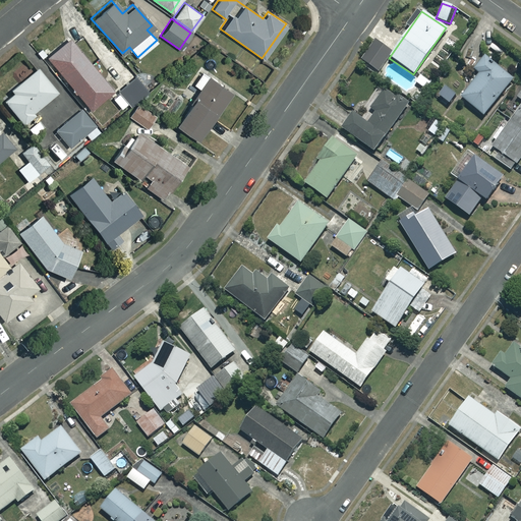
[(113,89),(66,36),(44,55),(91,108),(113,89)]
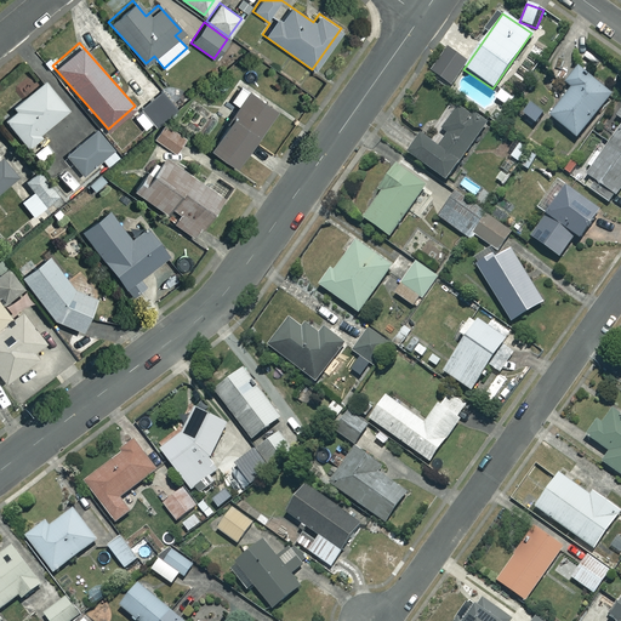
[(466,62),(446,50),(432,72),(450,85),(466,62)]
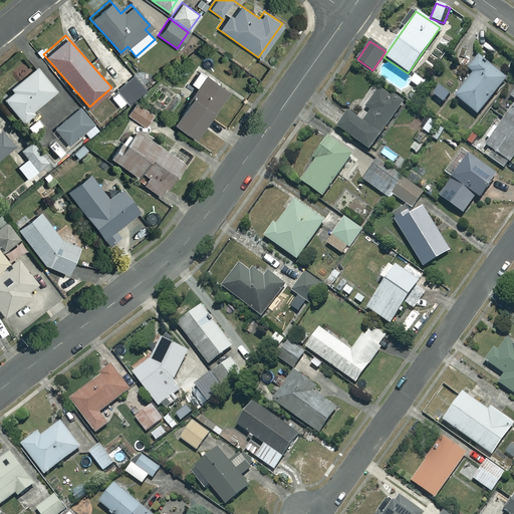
[(498,50),(484,41),(479,47),(493,57),(498,50)]
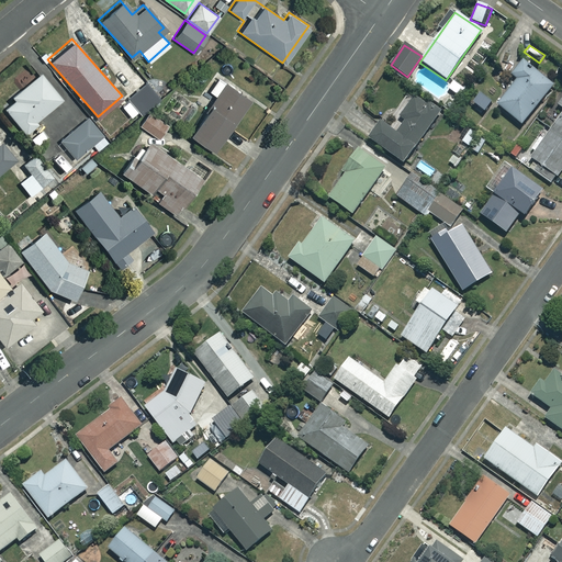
[(552,86),(521,62),(510,76),(516,80),(496,105),(520,125),(552,86)]
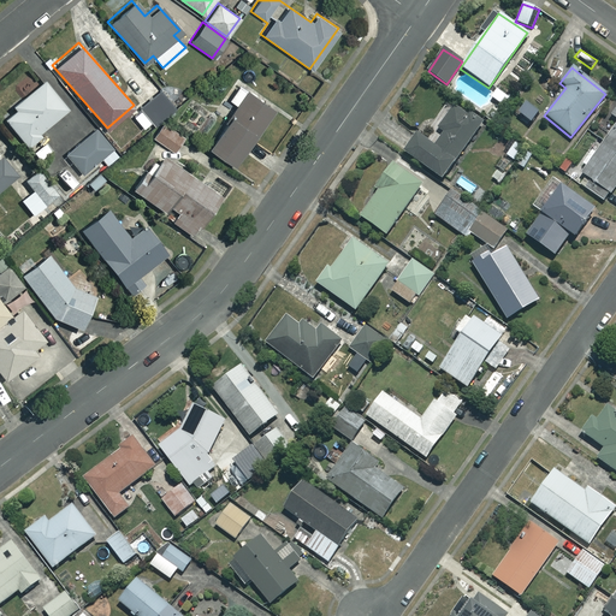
[(64,108),(41,81),(0,116),(0,119),(22,144),(64,108)]
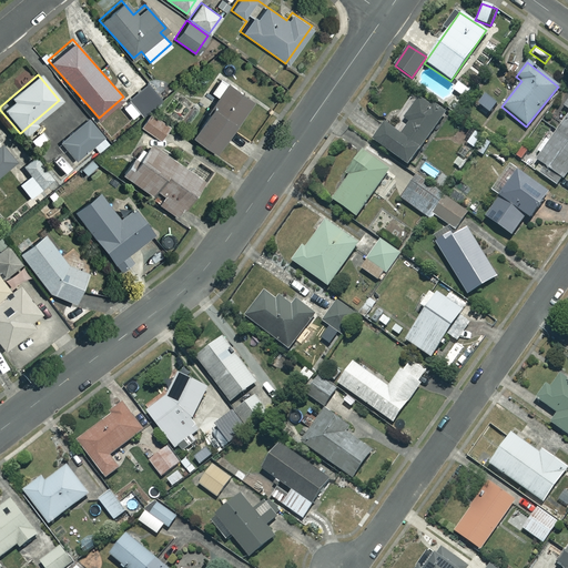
[(250,100),(217,78),(209,91),(216,97),(191,135),(214,151),(233,123),(234,124),(250,100)]
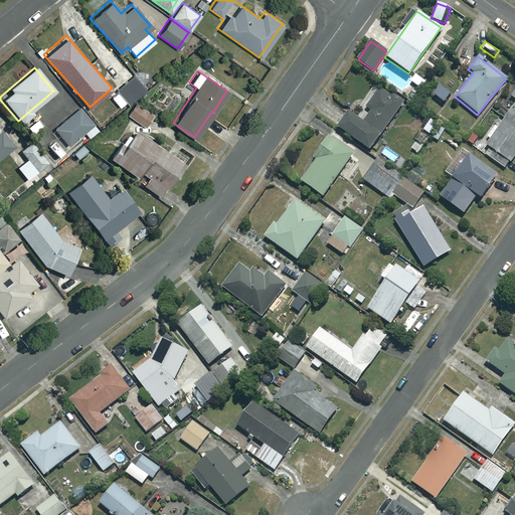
[(144,90),(131,74),(115,89),(128,104),(144,90)]
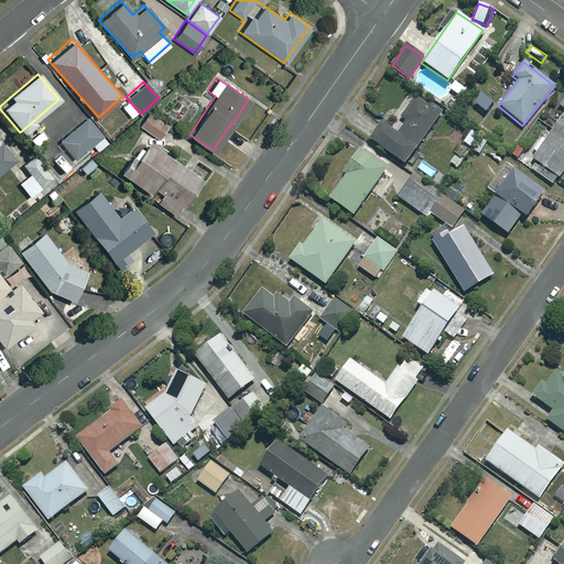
[(563,169),(563,96),(557,105),(563,109),(563,112),(532,159),(559,177),(563,169)]
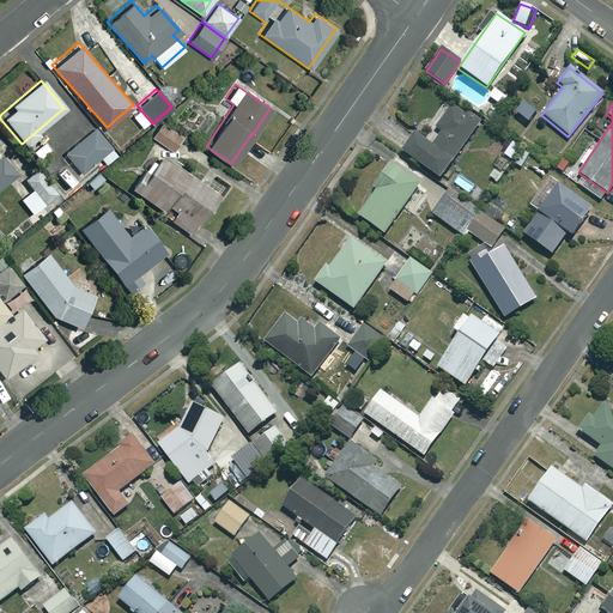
[(477,125),(450,108),(436,129),(441,133),(431,147),(414,137),(402,153),(439,180),(477,125)]
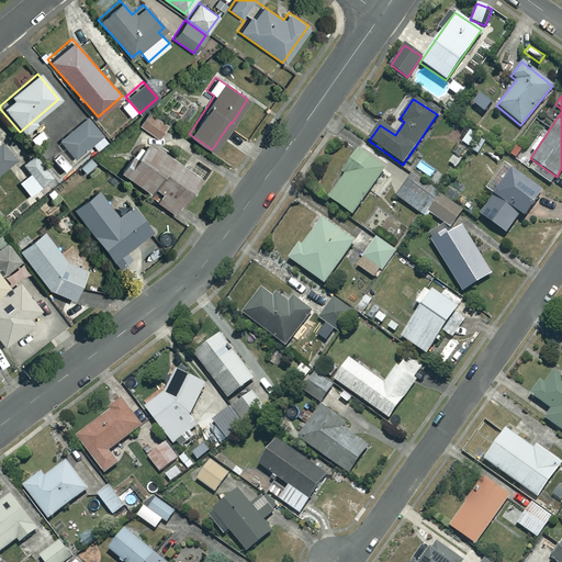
[(147,111),(138,125),(159,138),(168,124),(147,111)]
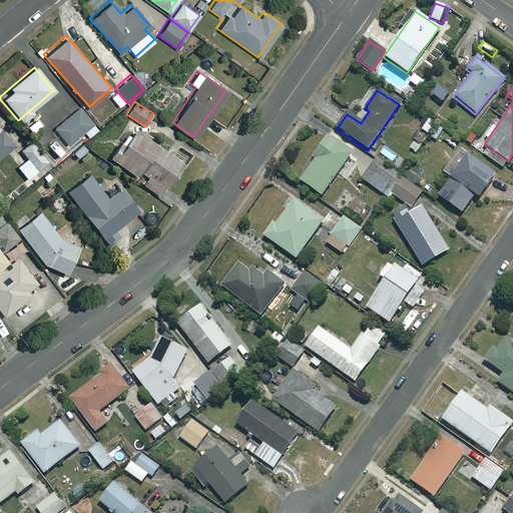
[(67,143),(82,131),(88,138),(98,129),(77,106),(53,127),(67,143)]
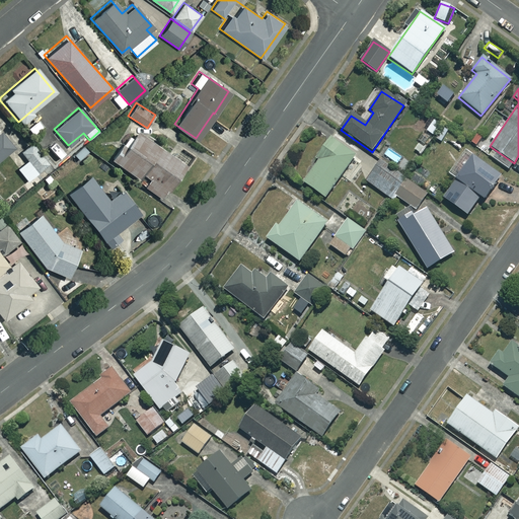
[(448,129),(433,120),(426,131),(441,140),(448,129)]
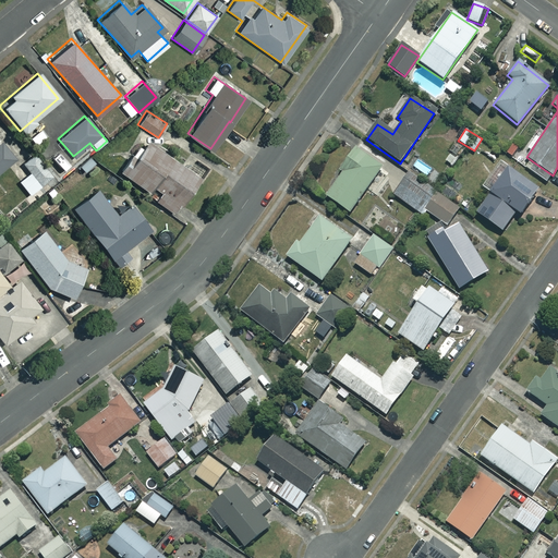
[(196,177),(142,141),(119,176),(145,192),(144,194),(172,213),(196,177)]
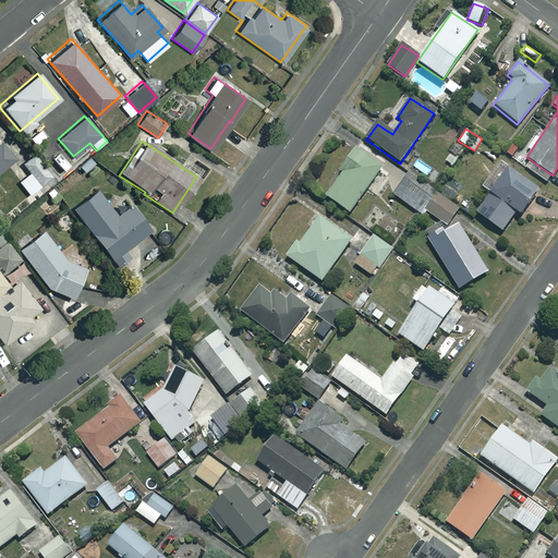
[(512,158),(520,148),(511,142),(504,153),(512,158)]
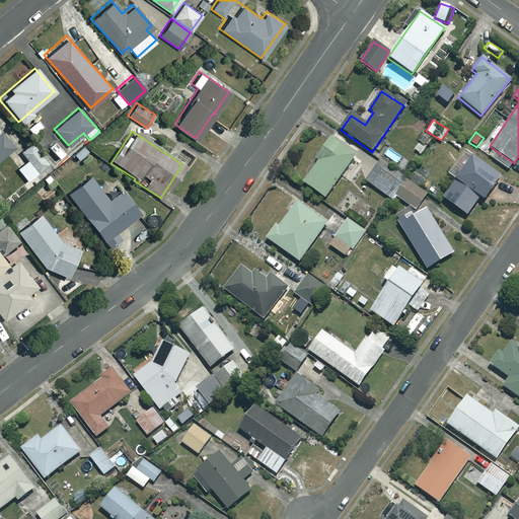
[(0,157),(11,148),(0,134),(0,157)]
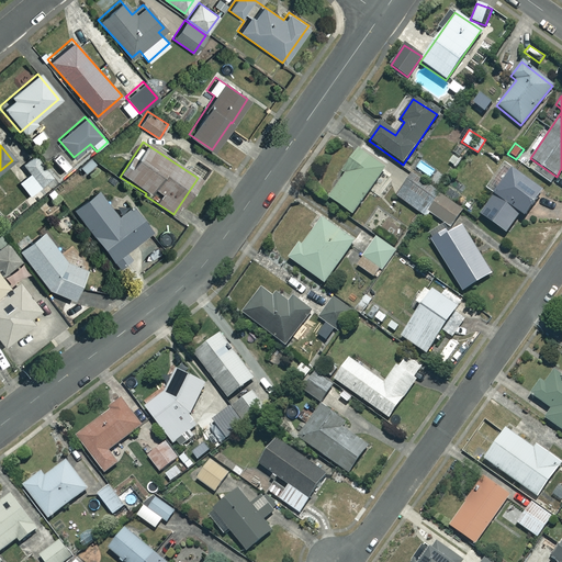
[(384,169),(358,149),(341,170),(345,173),(327,197),(350,214),(384,169)]
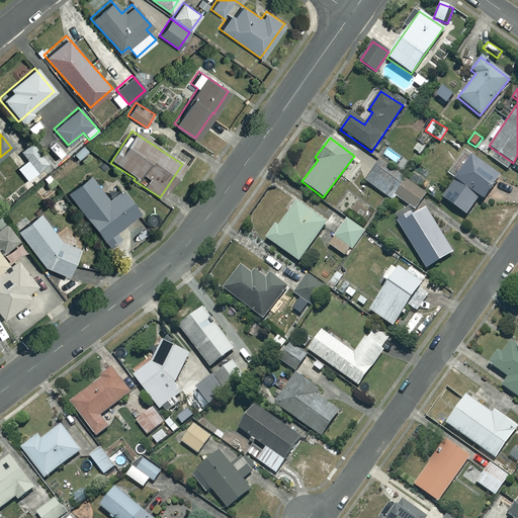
[(46,165),(30,145),(20,152),(26,161),(16,169),(25,181),(46,165)]
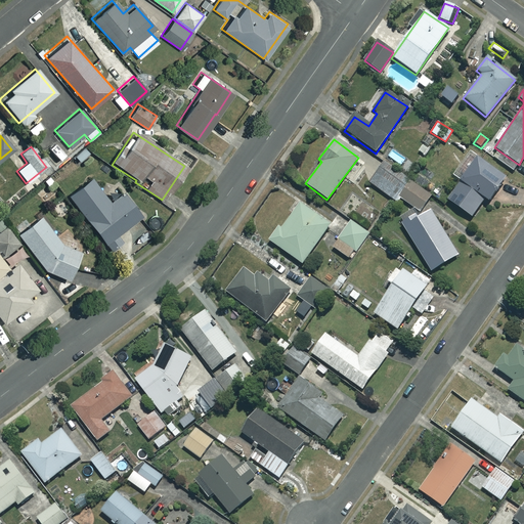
[(504,178),(466,154),(450,177),(459,182),(446,201),(472,217),(483,200),(487,203),(504,178)]
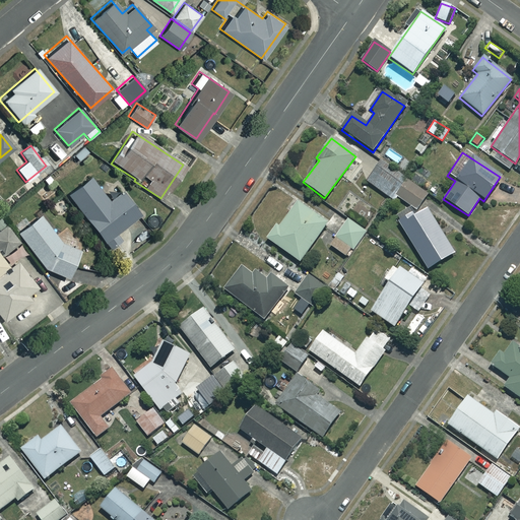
[(403,178),(380,161),(366,182),(390,198),(403,178)]
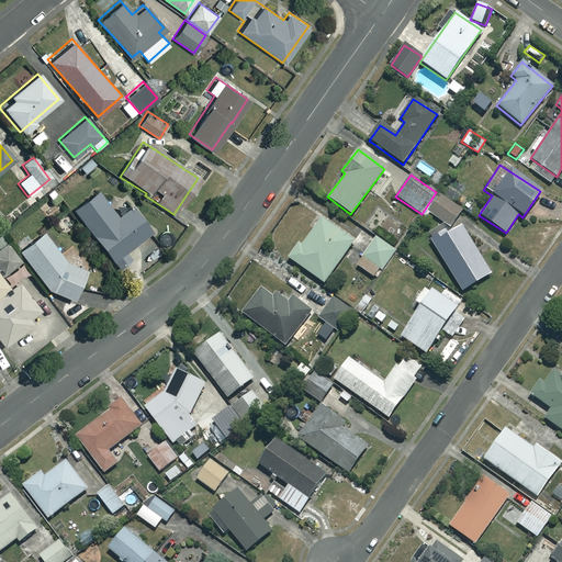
[(59,199),(52,187),(43,193),(51,204),(59,199)]
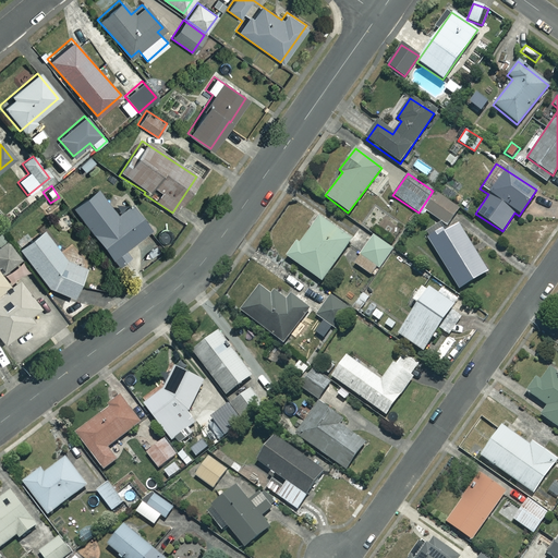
[(113,215),(94,191),(69,210),(117,267),(130,256),(123,250),(146,230),(125,205),(113,215)]
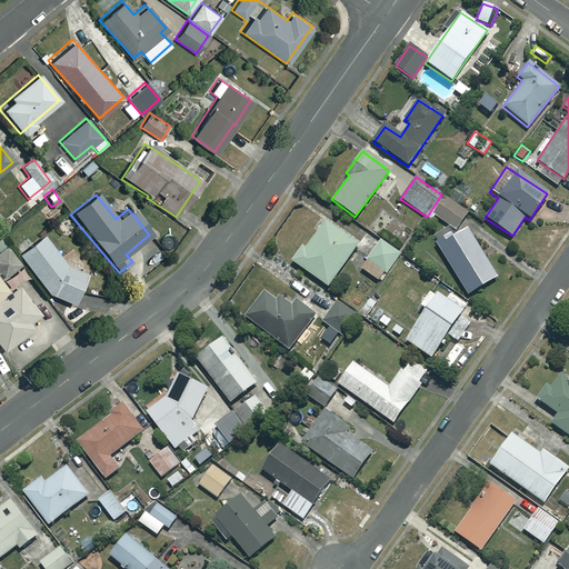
[(467,213),(447,197),(433,213),(453,230),(467,213)]
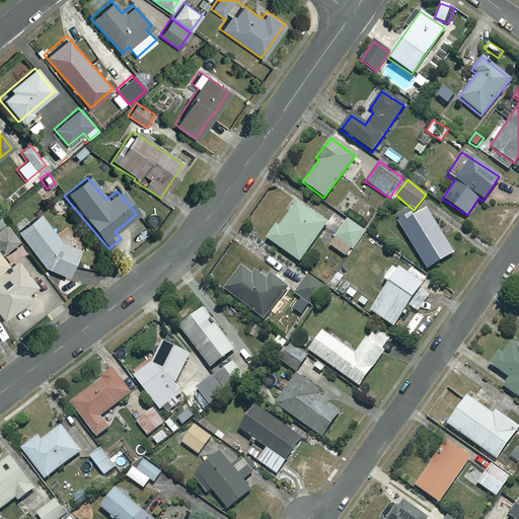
[(373,215),(363,200),(351,208),(361,223),(373,215)]
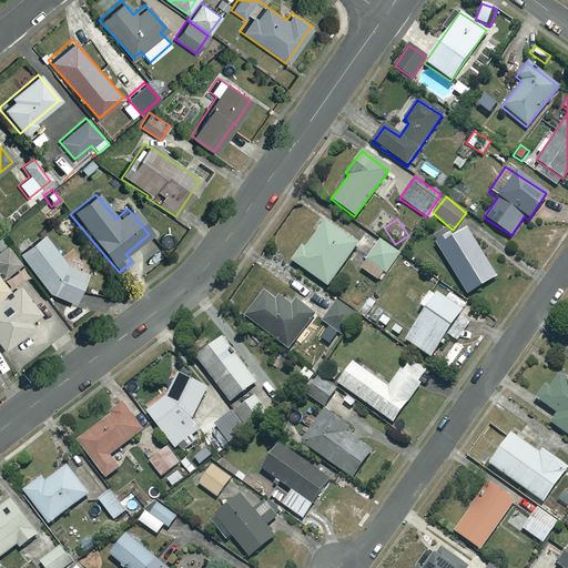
[(357,243),(324,220),(304,247),(301,245),(291,261),(327,286),(357,243)]
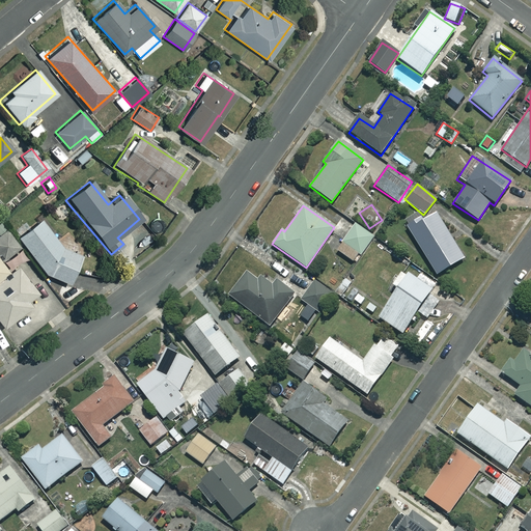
[(463,258),(434,214),(408,230),(437,275),(463,258)]
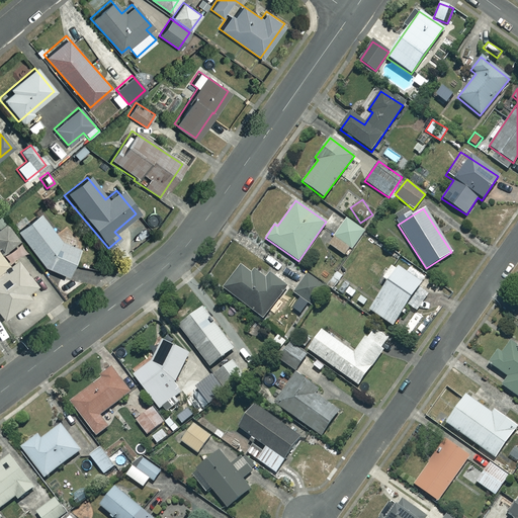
[(56,237),(35,212),(14,231),(44,267),(65,276),(77,249),(56,237)]
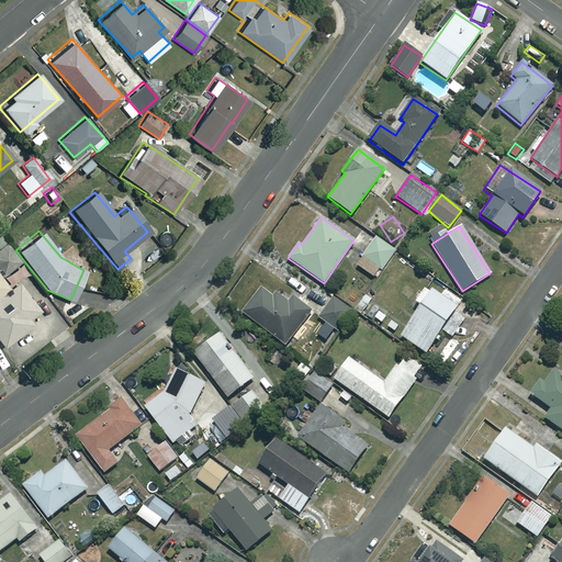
[(394,250),(375,237),(356,266),(374,279),(394,250)]
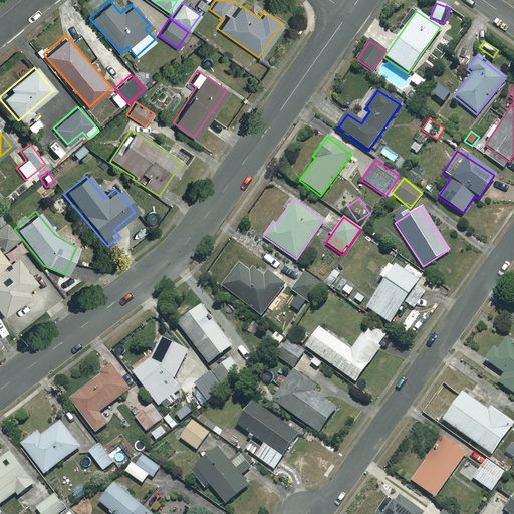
[(23,248),(3,222),(0,225),(0,253),(6,261),(23,248)]
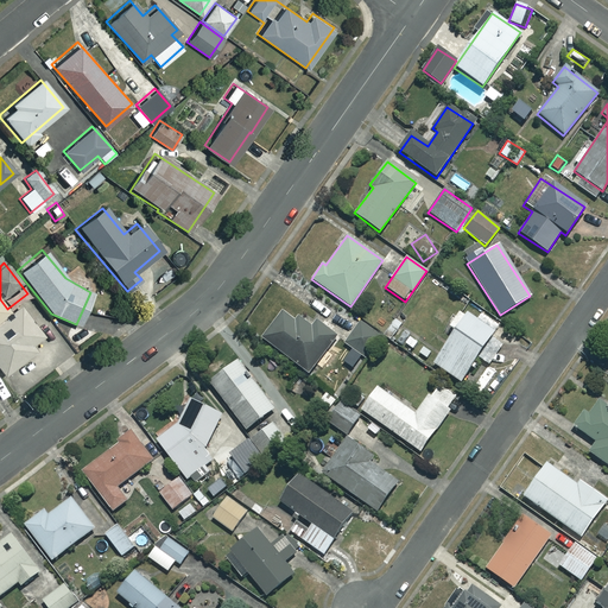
[(7,315),(0,304),(0,374),(1,375),(35,350),(30,344),(40,336),(18,306),(7,315)]
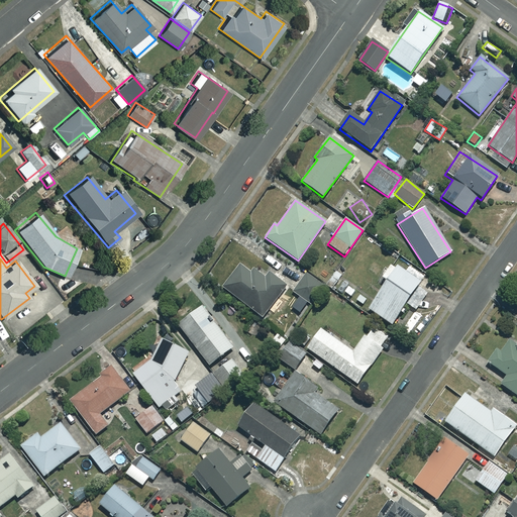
[(384,270),(372,262),(366,271),(378,279),(384,270)]
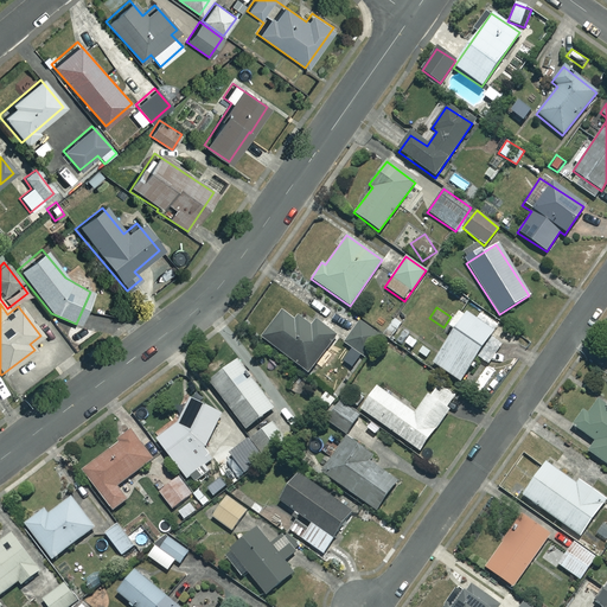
[(492,331),(459,312),(448,330),(452,332),(432,365),(460,383),(477,356),(489,364),(502,344),(489,336),(492,331)]
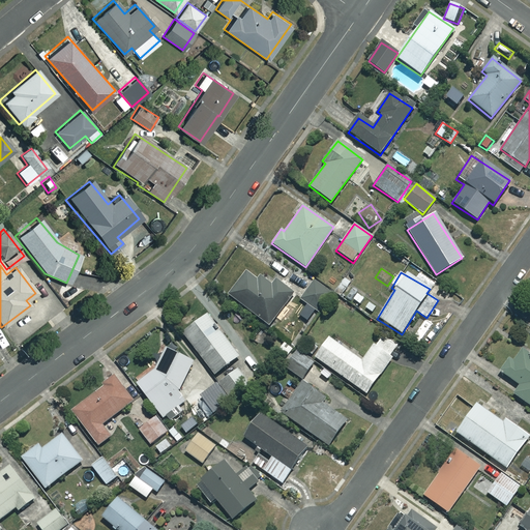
[(257,282),(245,273),(229,296),(270,325),(293,293),(274,281),(271,286),(260,277),(257,282)]
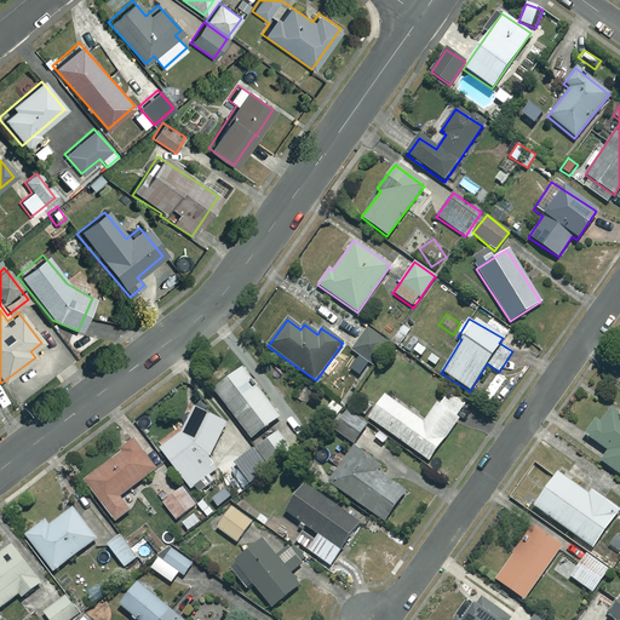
[(384,340),(367,328),(351,351),(369,363),(384,340)]
